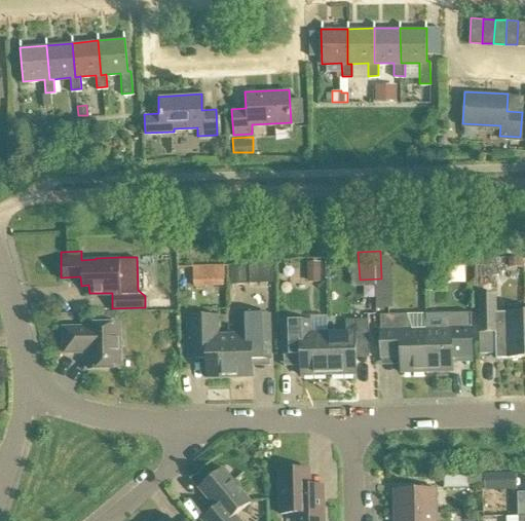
[(508,254),(508,263),(519,263),(519,254),(508,254)]
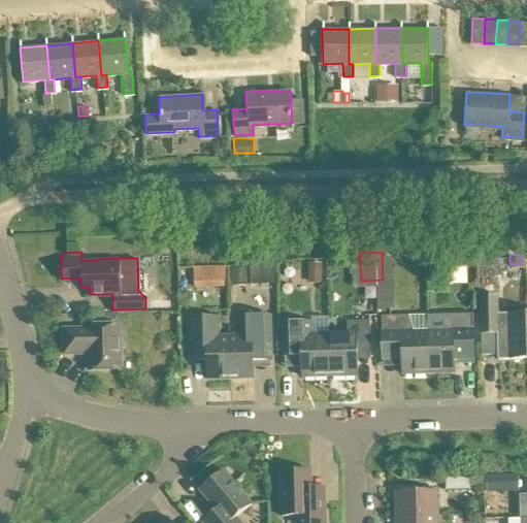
[(385,302),(399,301),(397,257),(383,258),(385,302)]
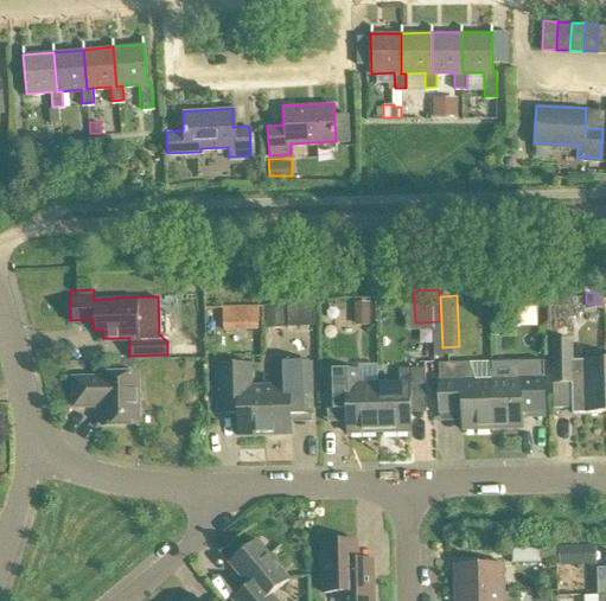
[(353,305),(355,324),(369,324),(369,304),(353,305)]
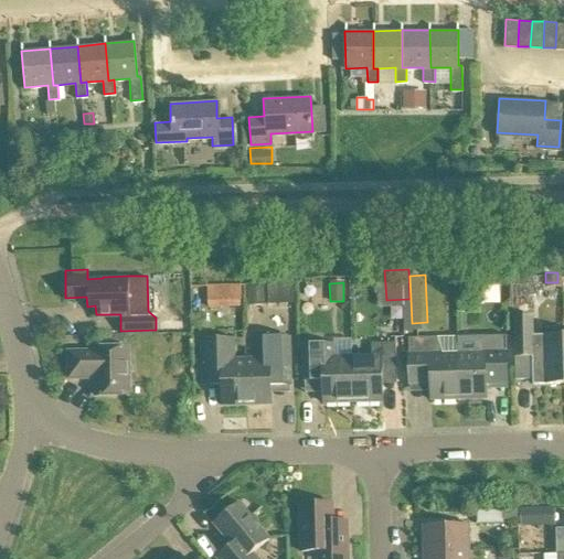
[(246,283),(247,302),(265,301),(265,283),(246,283)]
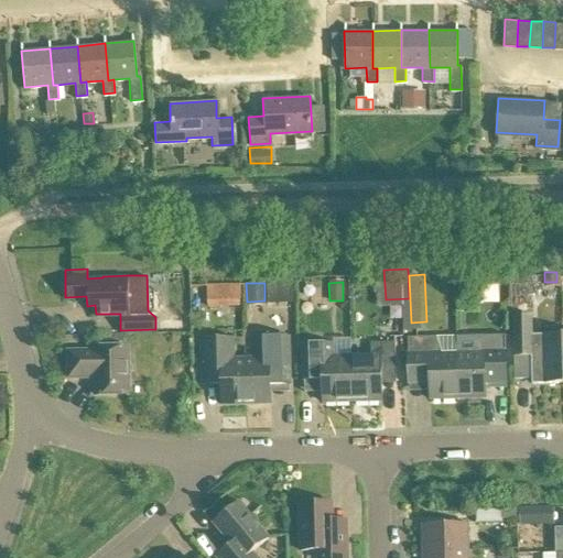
[(513,376),(530,376),(530,381),(562,381),(561,331),(530,331),(530,314),(511,315),(513,376)]
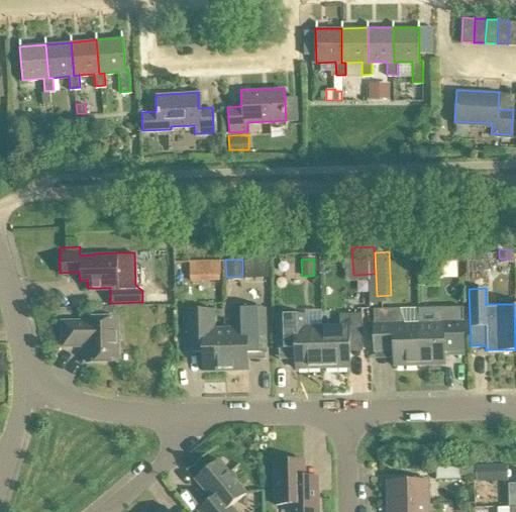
[(417,320),(418,364),(443,363),(442,337),(462,336),(461,305),(435,306),(431,320),(417,320)]
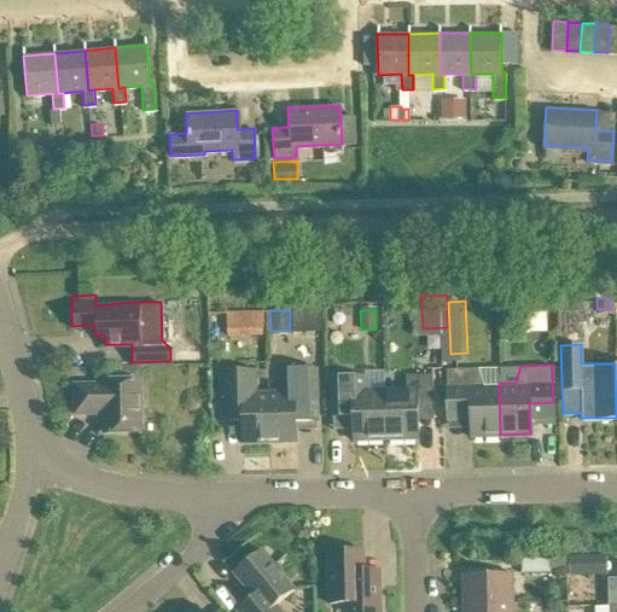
[(470,436),(500,435),(499,383),(482,384),(477,366),(446,367),(446,404),(470,404),(470,436)]
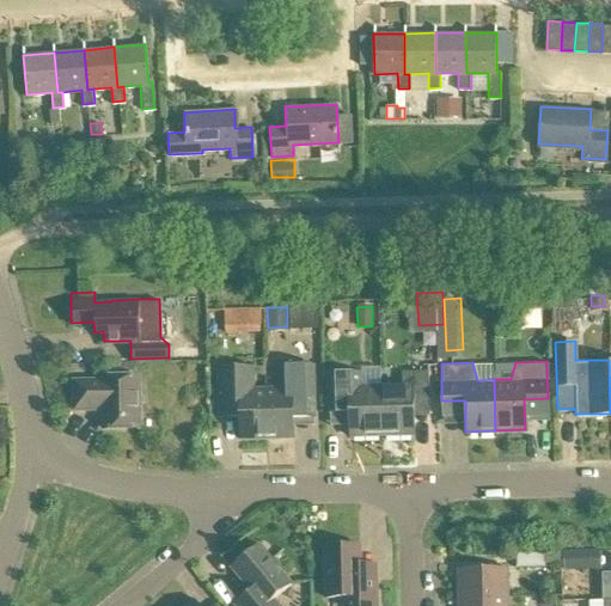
[(277,387),(264,387),(266,436),(292,435),(292,416),(313,416),(313,404),(312,363),(277,363),(277,387)]
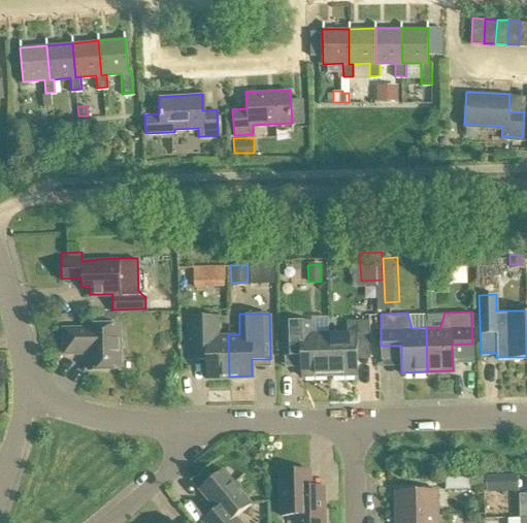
[(206,377),(229,377),(228,334),(217,334),(217,315),(188,316),(189,350),(205,349),(206,377)]
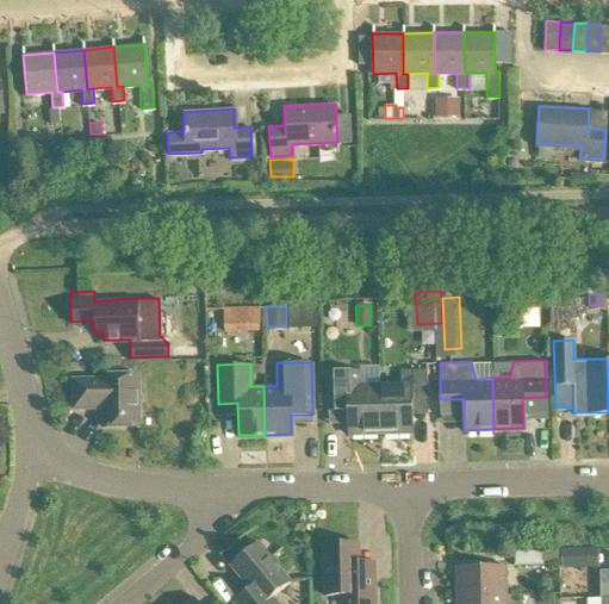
[(399,383),(378,383),(379,431),(411,430),(410,398),(427,398),(426,367),(399,368),(399,383)]
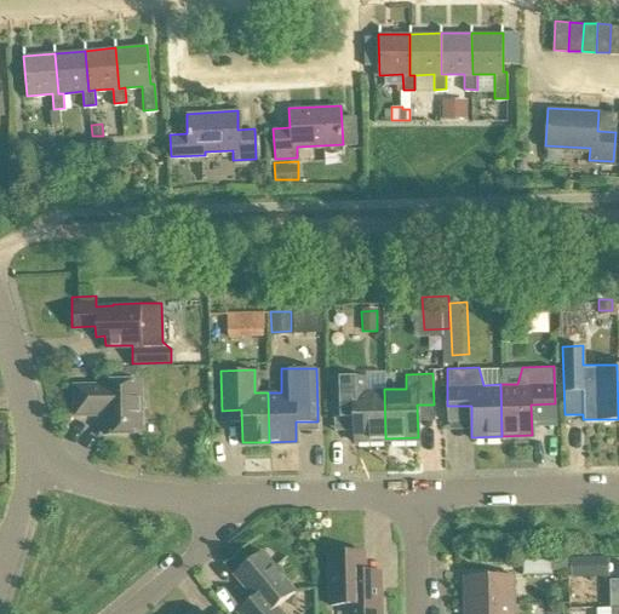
[(362,376),(336,377),(337,420),(353,420),(354,440),(385,439),(384,389),(364,390),(362,376)]
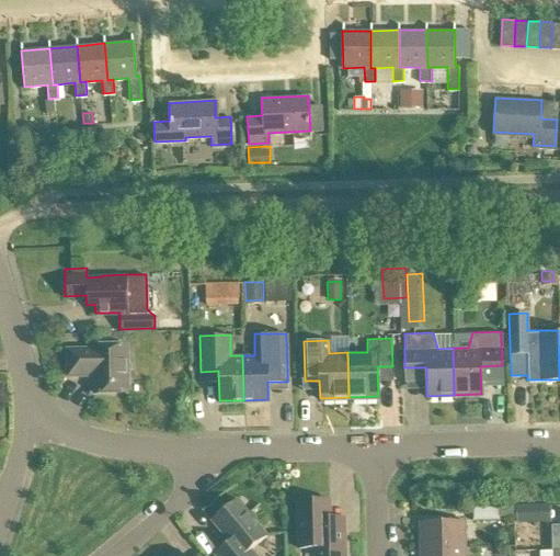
[(93,390),(126,389),(125,344),(92,344),(92,347),(66,348),(67,374),(93,373),(93,390)]
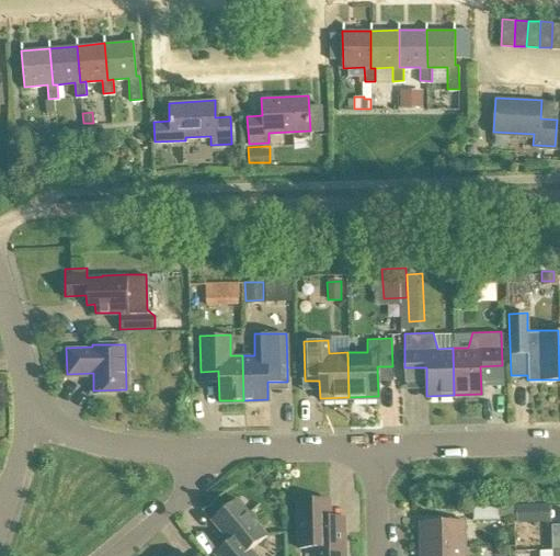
[(256,555),(249,547),(266,533),(237,497),(210,519),(229,541),(214,553),(216,555),(256,555)]
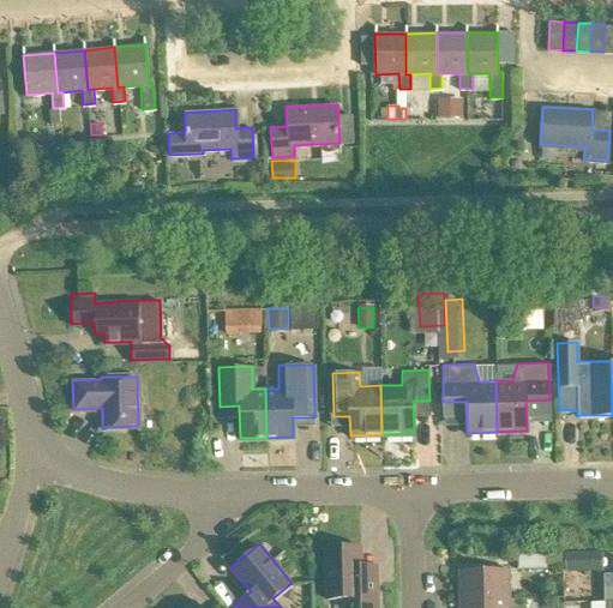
[(376,607),(376,576),(374,558),(360,559),(359,546),(325,546),(326,597),(347,596),(347,607),(376,607)]
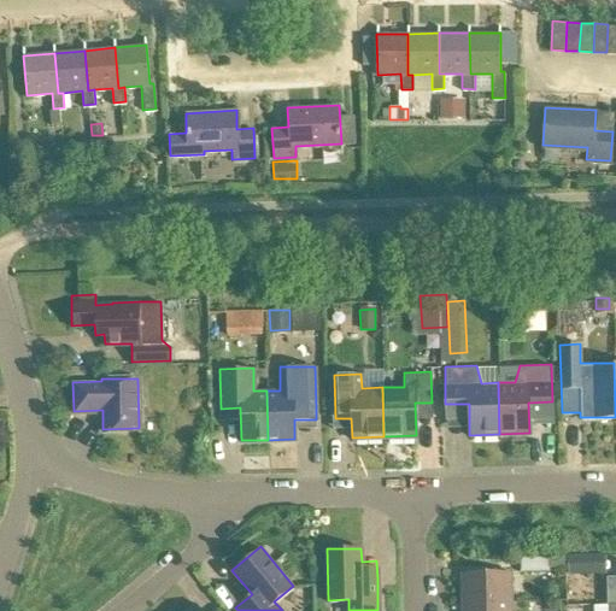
[(564,552),(520,554),(520,569),(547,568),(547,564),(564,563),(564,552)]
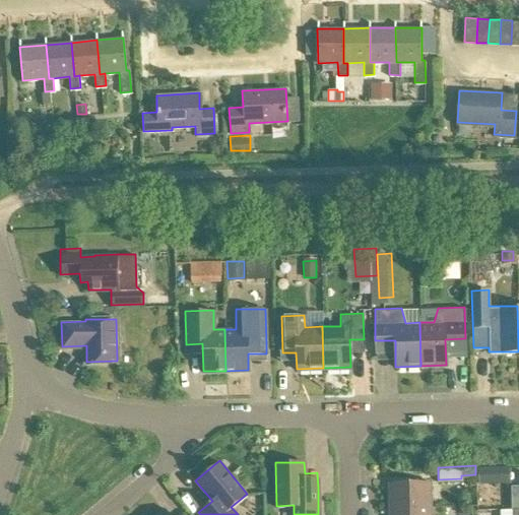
[(489,466),(477,467),(477,483),(494,483),(494,466),(489,466)]
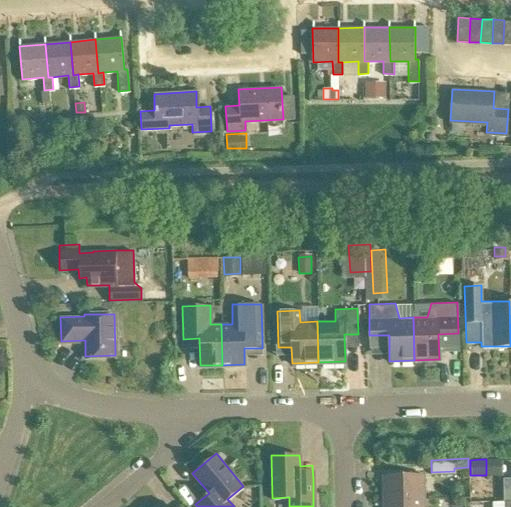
[(382,474),(383,498),(423,497),(423,473),(382,474)]
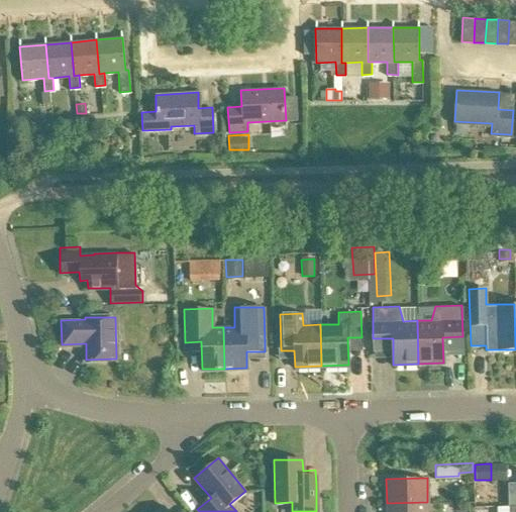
[(507,504),(515,503),(515,481),(507,482),(507,504)]
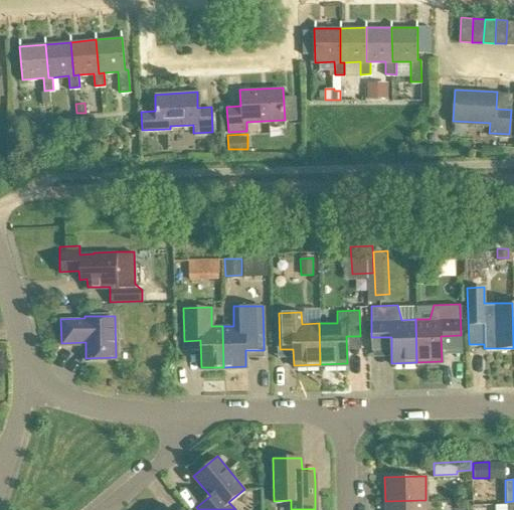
[(385,501),(385,509),(425,509),(425,500),(385,501)]
